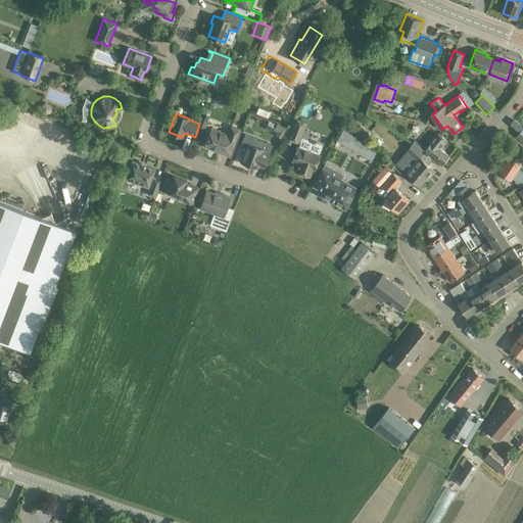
[(301,142),(299,148),(297,147),(292,161),(298,163),(295,171),(310,176),(313,169),(314,170),(319,155),(322,145),(315,142),(315,141),(312,140),(312,141),(300,137),(305,123),(294,117),(287,138),(299,142),(299,141),(301,142)]
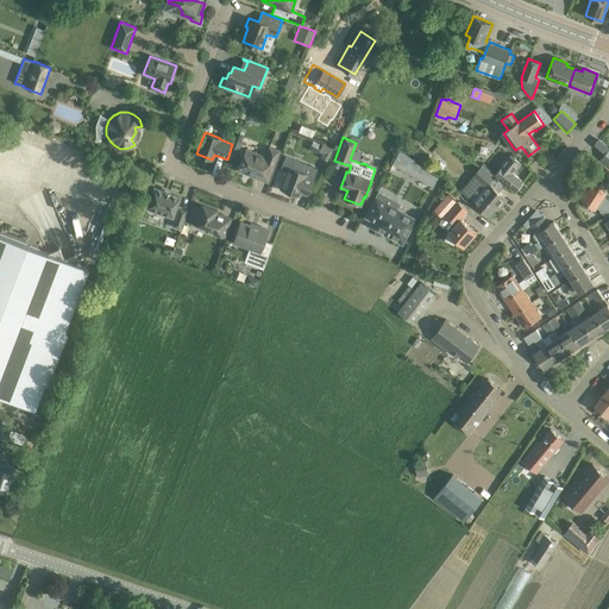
[(322,143),(318,151),(321,154),(320,157),(328,161),(334,149),(322,143)]
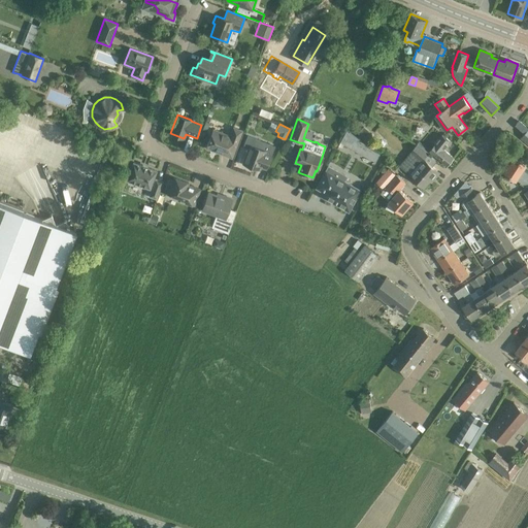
[(365,138),(370,132),(364,126),(359,132),(365,138)]
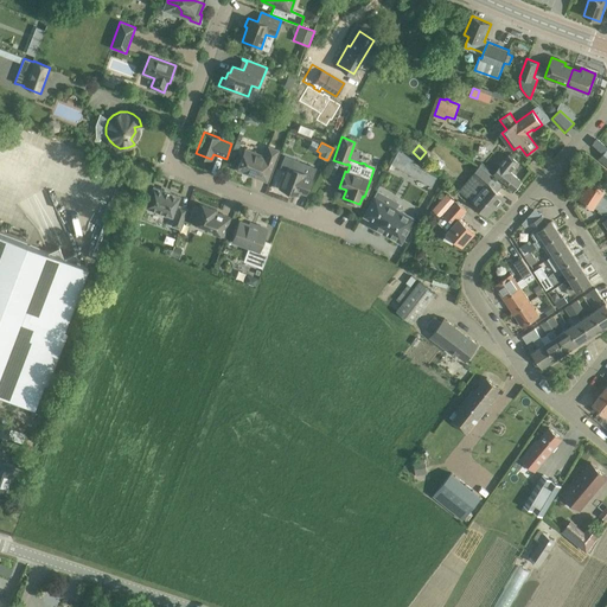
[(246,148),(237,170),(267,181),(279,151),(268,146),(264,155),(246,148)]
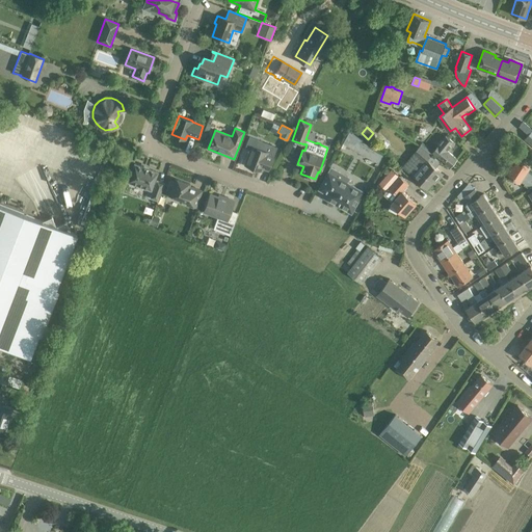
[(379,163),(383,156),(361,143),(363,140),(354,135),(348,132),(347,134),(343,143),(379,163)]
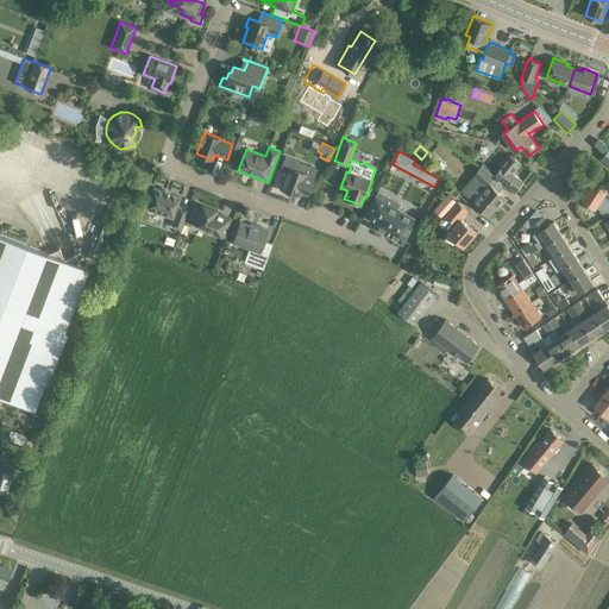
[(510,156),(496,174),(516,190),(523,182),(512,173),(519,162),(510,156)]
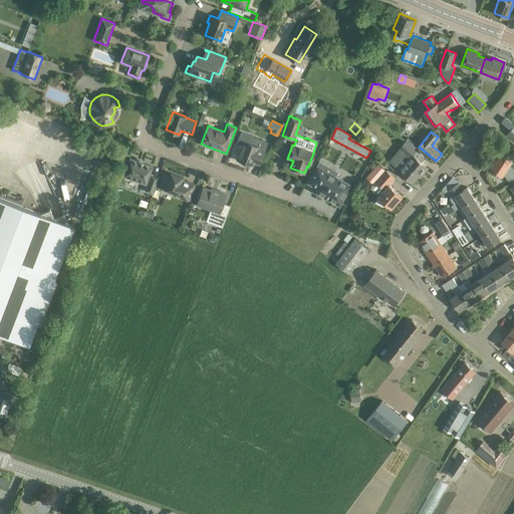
[(410,159),(417,150),(418,150),(407,140),(399,149),(403,153),(410,159)]
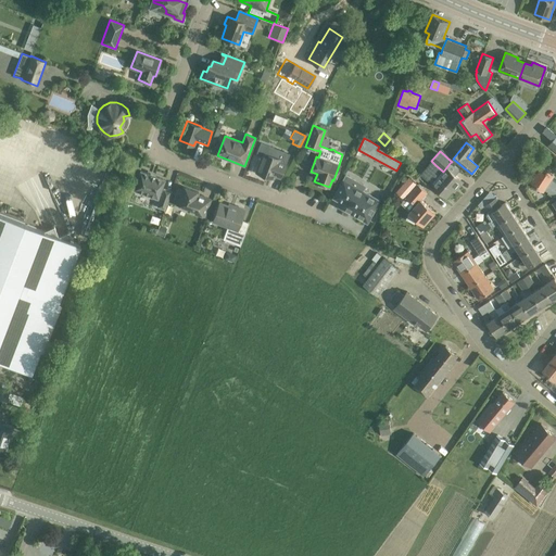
[(264,154),(257,171),(272,176),(273,174),(280,176),(285,164),(278,162),(278,160),(264,154)]
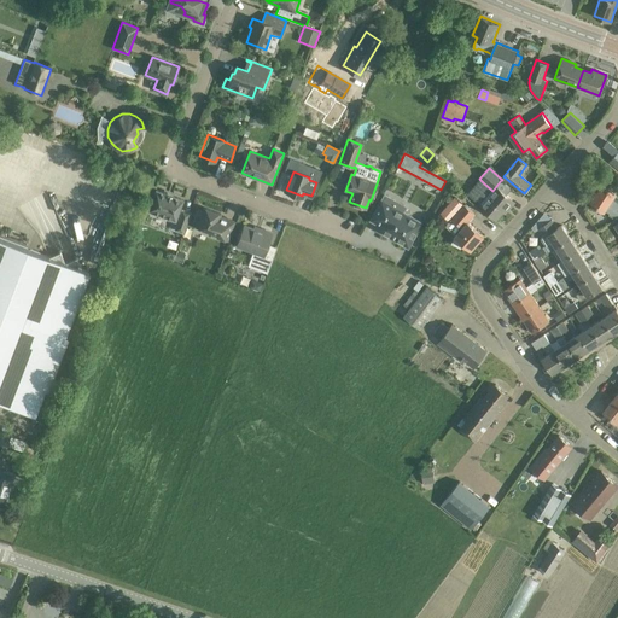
[(493,191),(484,184),(473,198),(496,219),(512,199),(507,194),(512,190),(501,180),(493,191)]
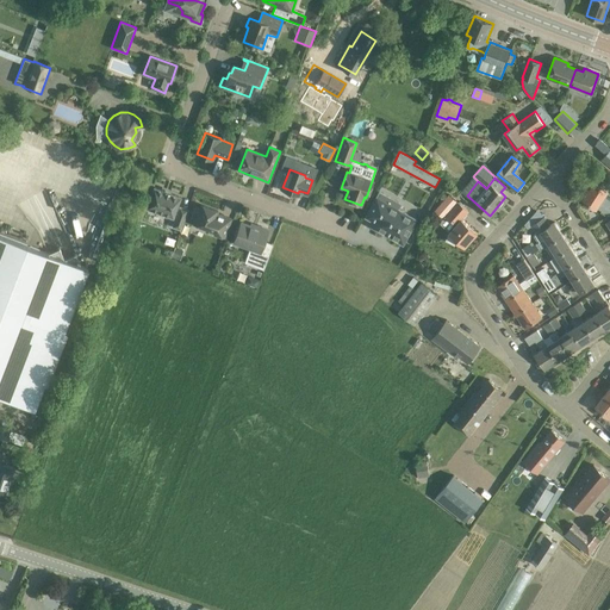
[(609,188),(608,191),(595,182),(584,200),(596,209),(597,207),(602,210),(601,212),(608,216),(609,213),(609,188)]
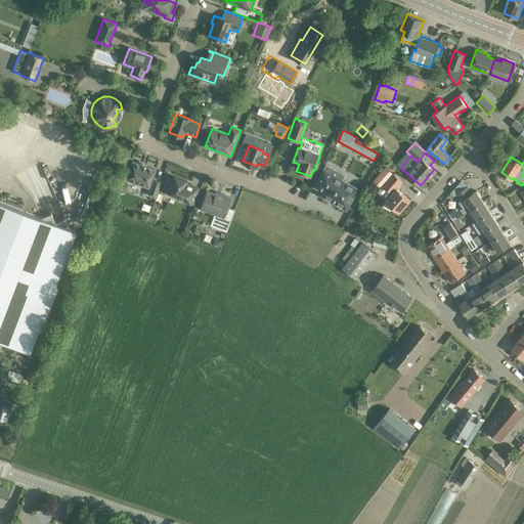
[(153,180),(151,179),(156,169),(132,161),(126,178),(149,187),(147,194),(156,198),(162,180),(154,177),(153,180)]
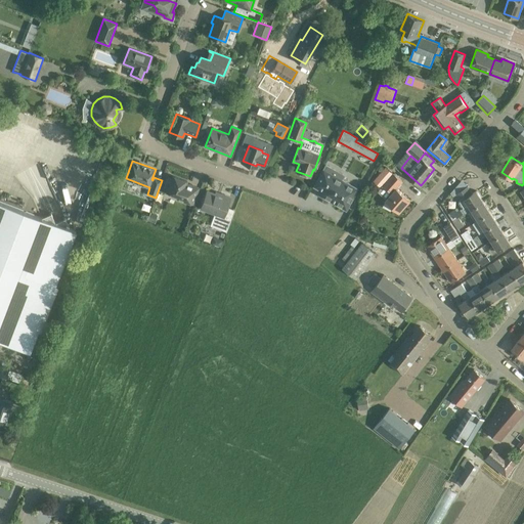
[(345,209),(357,189),(339,179),(341,174),(324,165),(312,185),(321,190),(319,194),(345,209)]
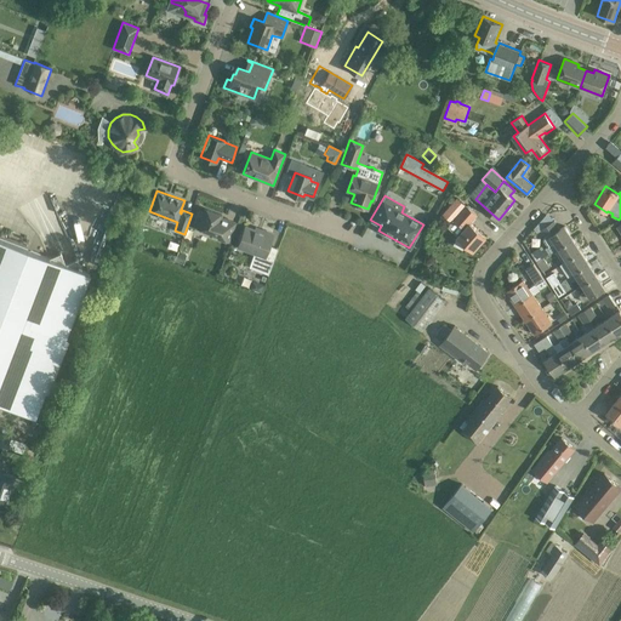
[(466,206),(457,198),(443,214),(451,222),(454,220),(466,206)]
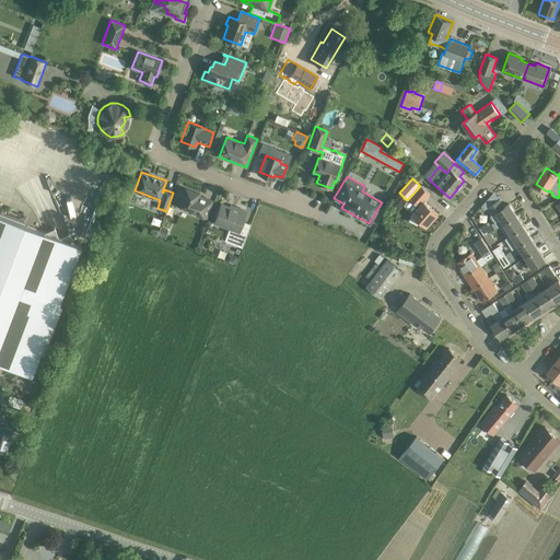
[(439,214),(424,201),(431,194),(420,185),(420,186),(409,198),(419,207),(412,213),(409,220),(418,225),(421,221),(428,226),(439,214)]
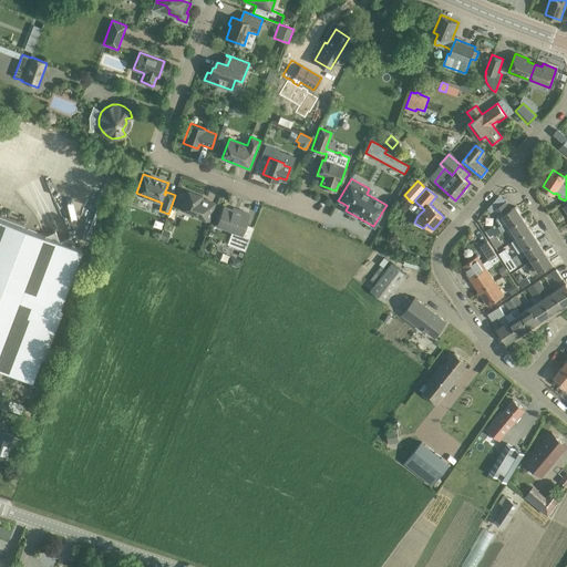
[(216,203),(202,197),(202,196),(187,191),(184,197),(182,196),(178,204),(182,205),(181,207),(192,212),(191,215),(208,222),(216,203)]
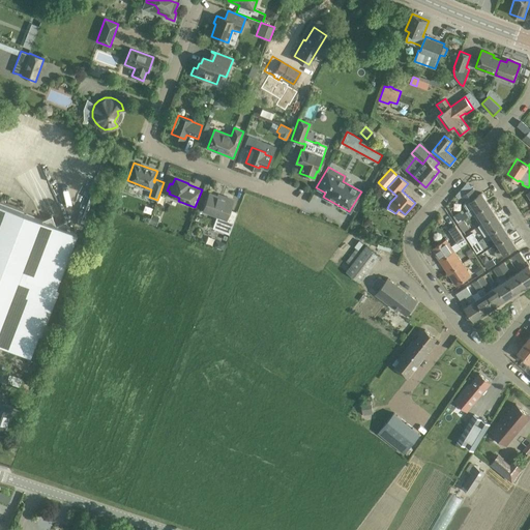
[(462,196),(466,202),(464,203),(464,205),(471,215),(477,211),(477,212),(490,204),(482,194),(478,196),(473,188),(462,196)]
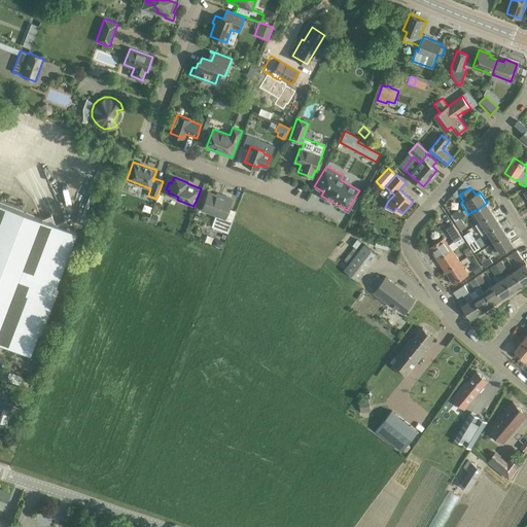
[(202,209),(215,214),(211,226),(227,233),(236,211),(229,208),(232,199),(223,196),(222,198),(208,192),(202,209)]
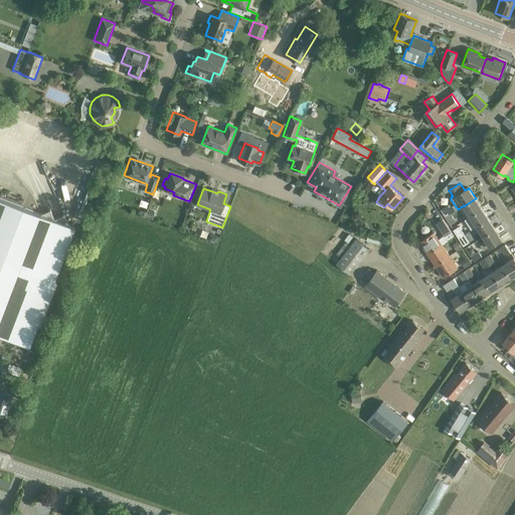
[(0,334),(29,345),(74,226),(68,224),(63,214),(54,218),(50,209),(40,213),(0,198),(0,334)]
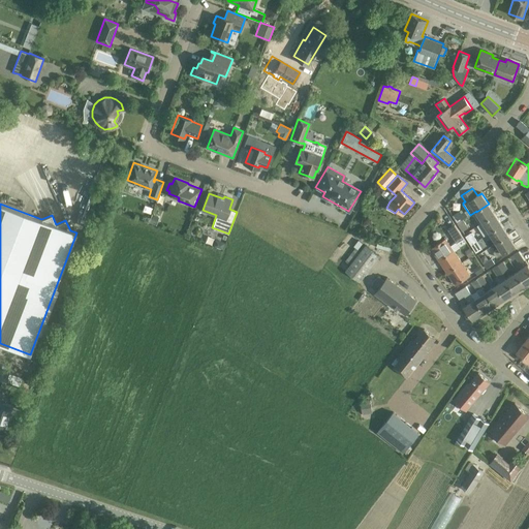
[(489,204),(476,212),(483,221),(477,225),(477,226),(495,214),(489,204)]
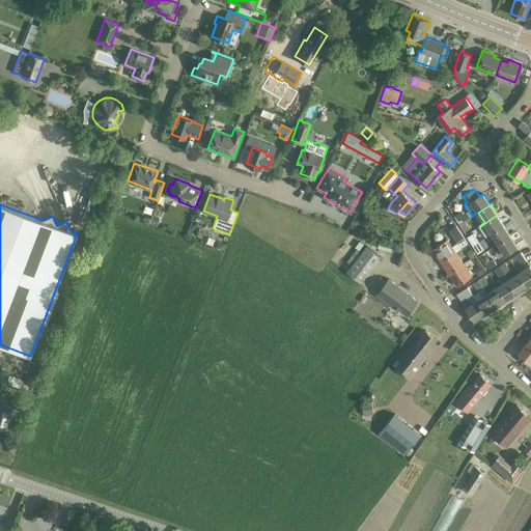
[(492,233),(504,225),(497,215),(479,227),(485,236),(492,233)]
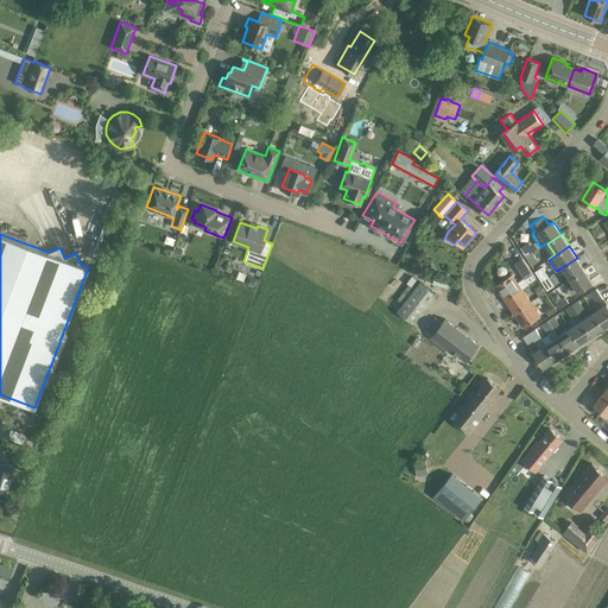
[(532,252),(525,257),(531,266),(538,261),(532,252)]
